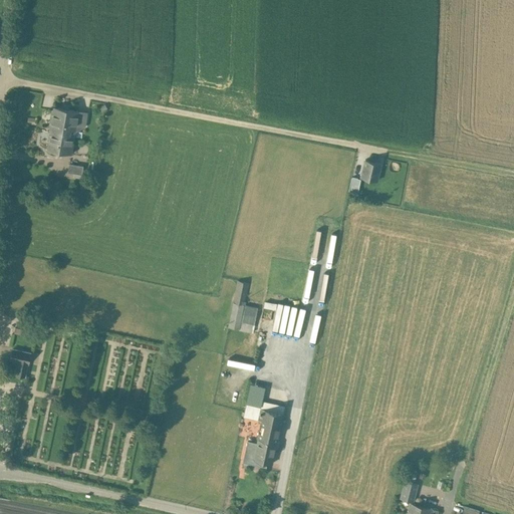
[(89,107),(54,103),(48,150),(77,153),(80,124),(86,124),(89,107)]
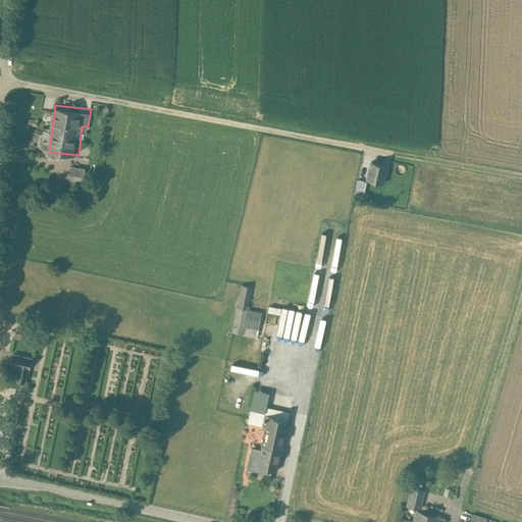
[(387,164),(371,160),(367,179),(360,177),(357,192),(365,194),(367,184),(382,187),(387,164)]
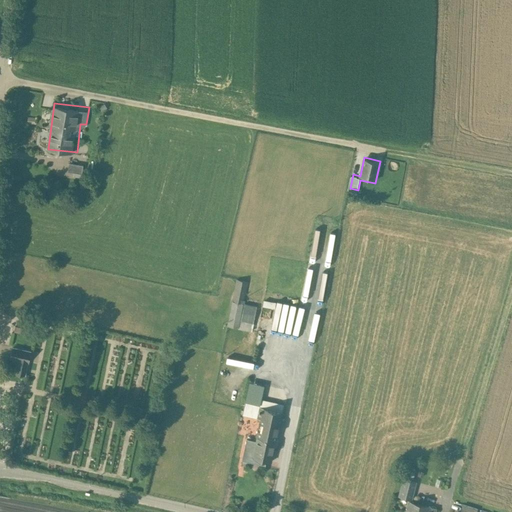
[(78,171),(80,164),(68,162),(67,169),(78,171)]
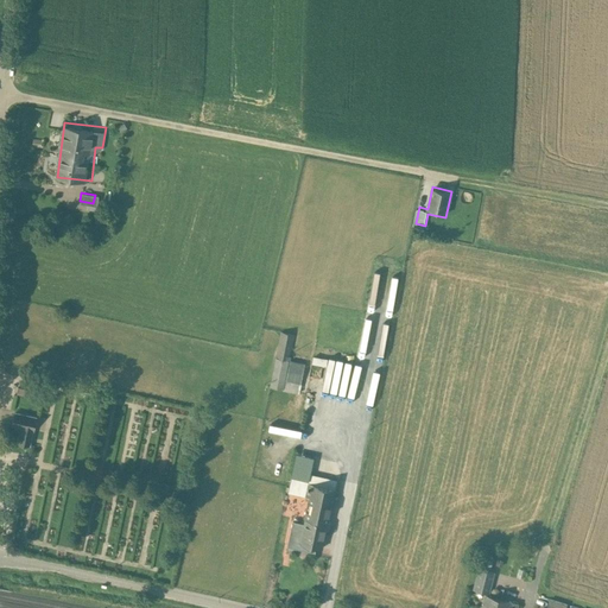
[(295,335),(282,333),(277,358),(290,360),(290,361),(291,356),(290,356),(295,335)]
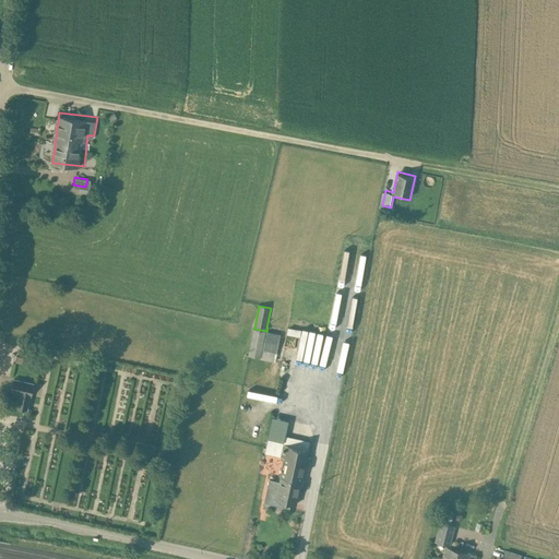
[(266,331),(254,329),(249,356),(260,358),(266,331)]
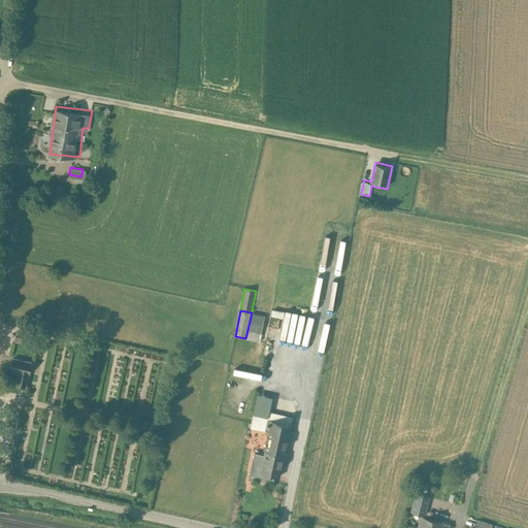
[(252,314),(252,312),(245,338),(245,339),(260,342),(265,316),(252,314)]
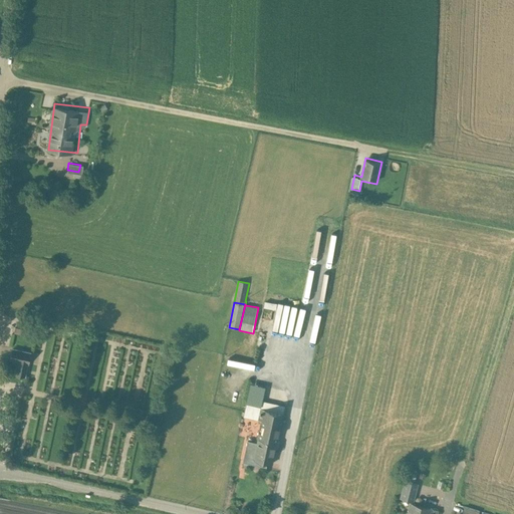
[(30,330),(15,327),(14,333),(29,336),(30,330)]
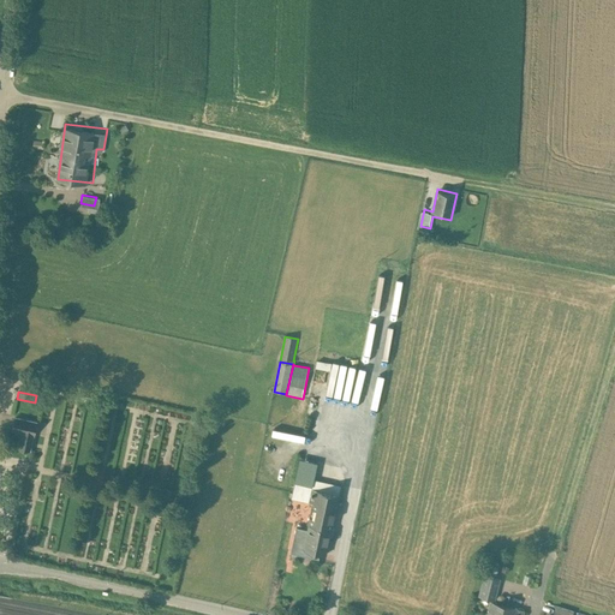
[(39,423),(16,418),(13,431),(23,433),(19,449),(31,452),(34,436),(35,436),(39,423)]
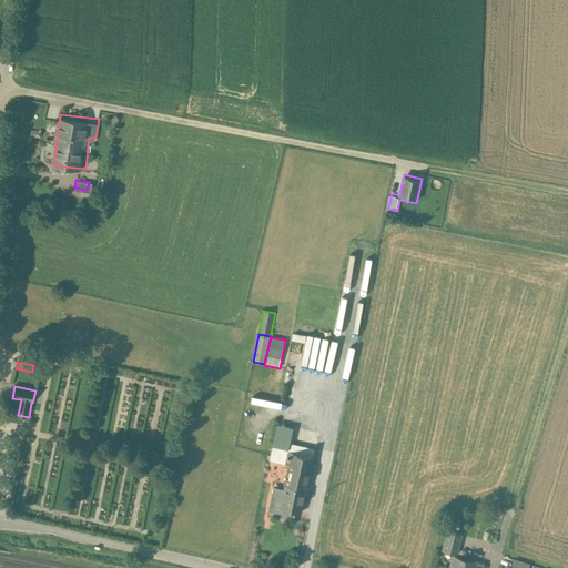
[(316,450),(292,444),(290,453),(314,458),(316,450)]
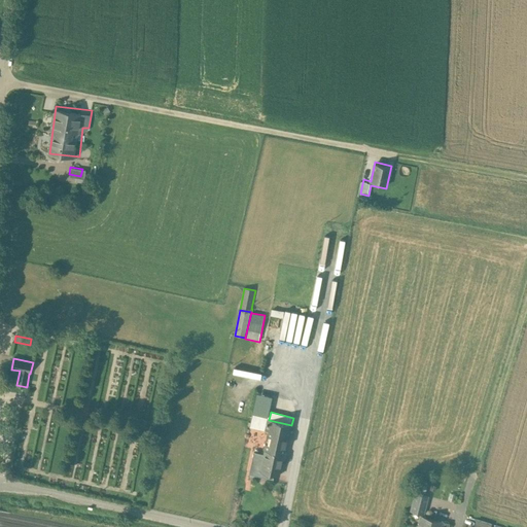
[(269,420),(253,417),(251,427),(270,430),(289,435),(291,425),(269,420)]
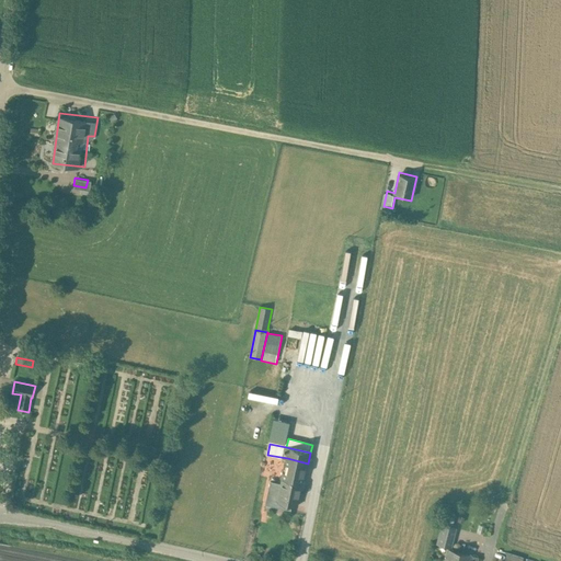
[(308,464),(287,458),(282,479),(304,484),(308,464)]
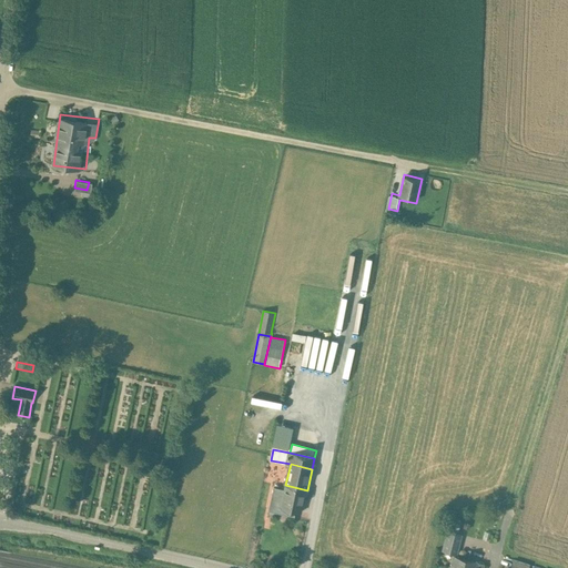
[(307,490),(285,485),(284,490),(274,488),(270,510),(295,516),(295,511),(302,513),(307,490)]
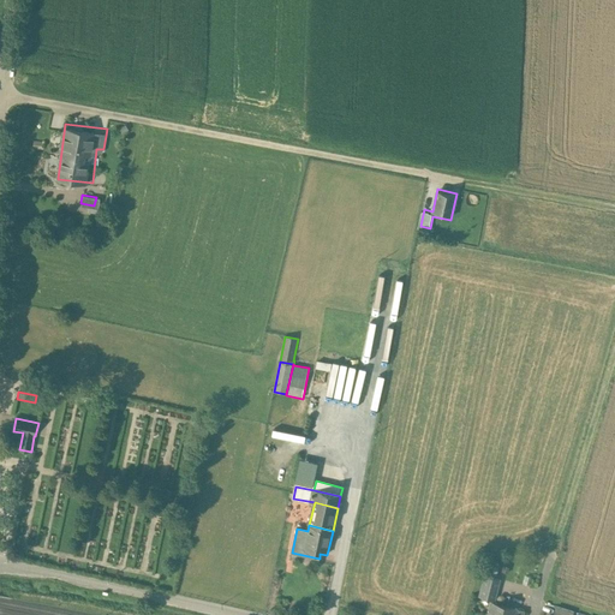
[(501,577),(485,572),(481,593),(493,598),(487,614),(523,614),(525,607),(496,597),(501,577)]
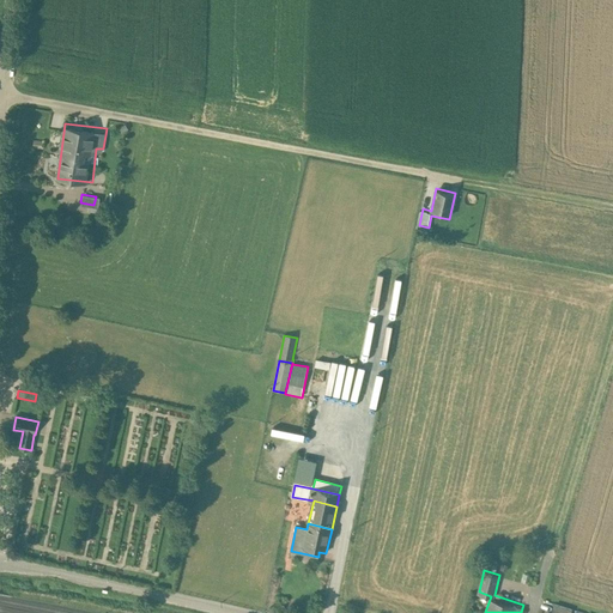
[(570,612),(574,602),(556,596),(551,612),(570,612)]
